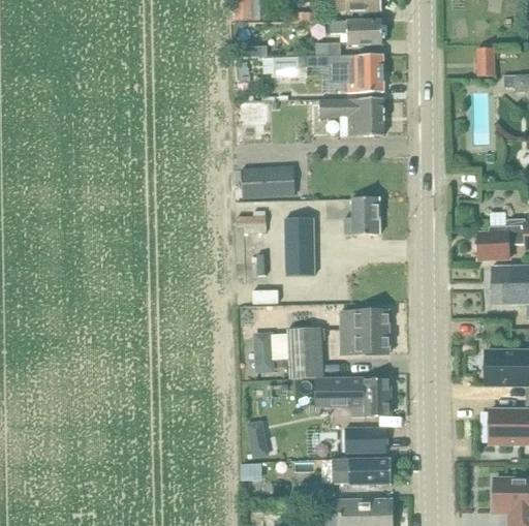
[(234,0),(235,20),(252,20),(251,0),(234,0)]
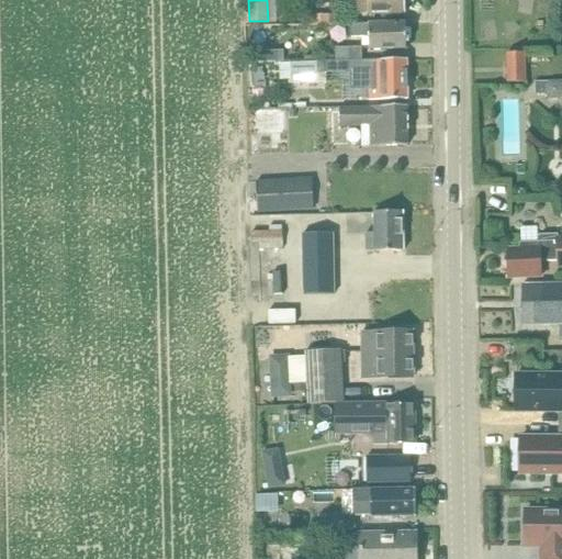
[(355,0),(355,12),(356,12),(383,12),(405,11),(404,0),(355,0)]
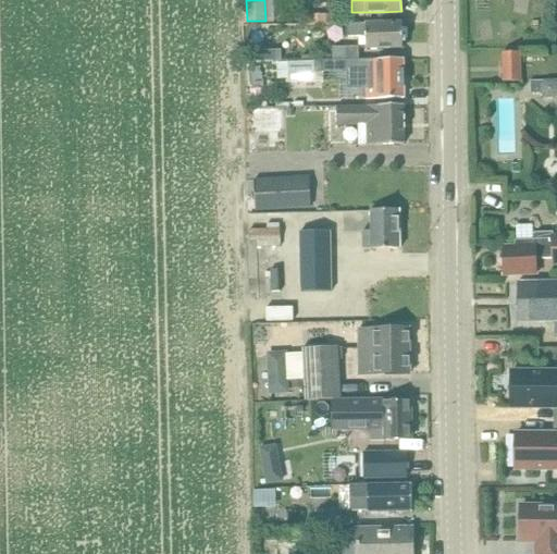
[(334,12),(311,12),(311,22),(334,22),(334,12)]
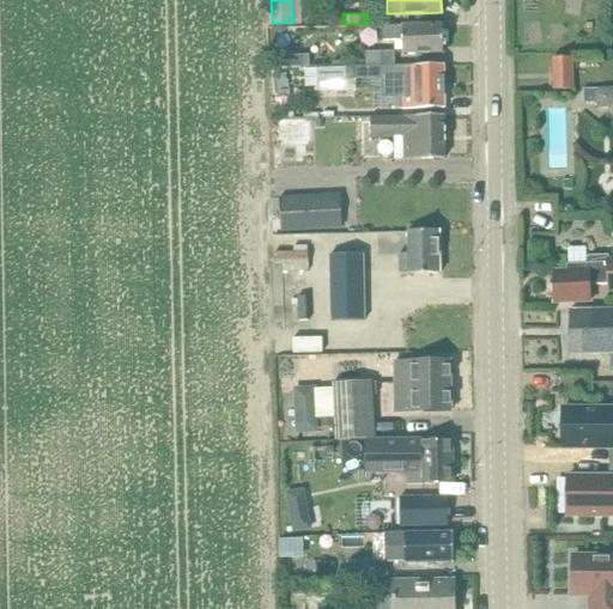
[(443,52),(442,23),(382,24),(382,41),(401,40),(402,53),(443,52)]
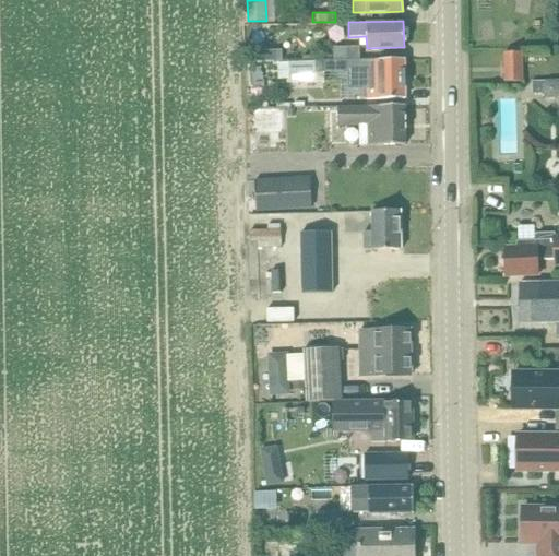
[(336,59),(342,59),(360,58),(359,44),(333,45),(333,59),(336,59)]
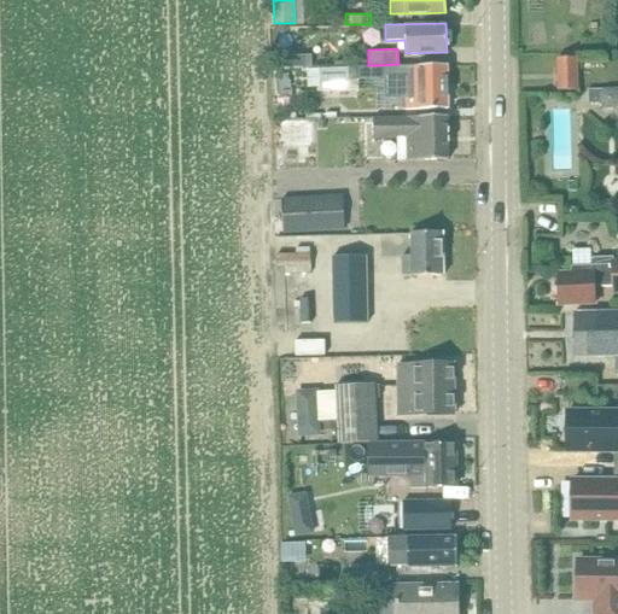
[(558,88),(577,88),(576,56),(558,57),(558,88)]
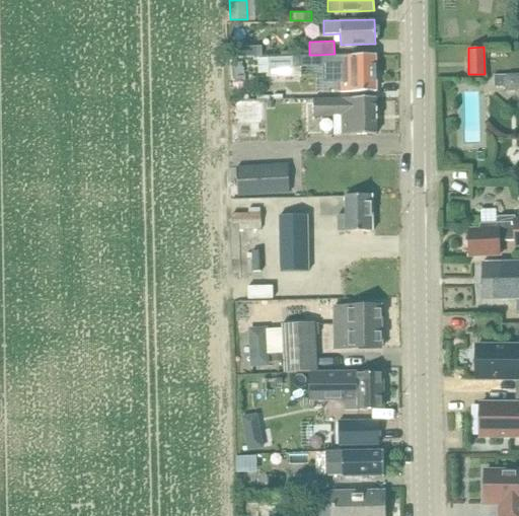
[(309,55),(299,55),(300,65),(323,65),(323,80),(339,80),(339,90),(355,90),(375,90),(375,53),(355,54),(338,54),(335,54),(317,55),(313,55),(312,55),(309,55)]
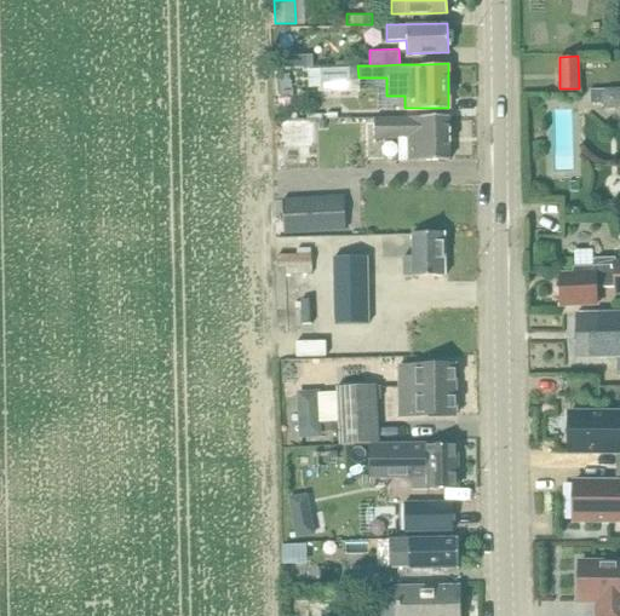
[(320,69),(297,69),(297,85),(321,84),(321,91),(359,88),(359,78),(357,65),(320,67),(320,69)]
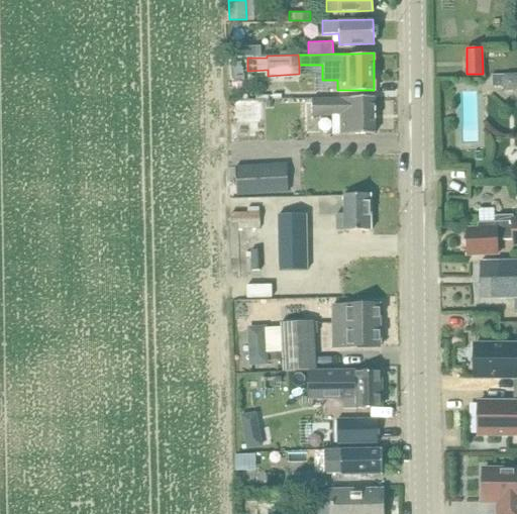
[(516,72),(492,74),(492,85),(502,85),(506,89),(515,89),(516,86),(516,72)]
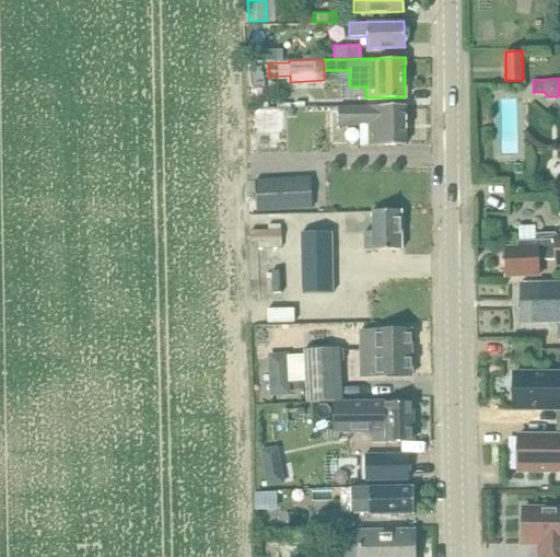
[(366,104),(339,104),(339,125),(361,125),(361,143),(406,142),(406,104),(366,104)]
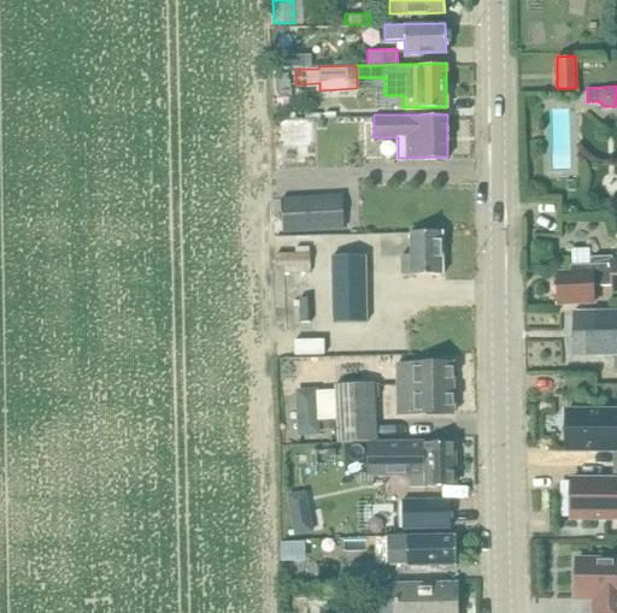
[(330,228),(345,228),(342,192),(282,195),(283,230),(316,230),(316,228),(328,228),(330,228)]
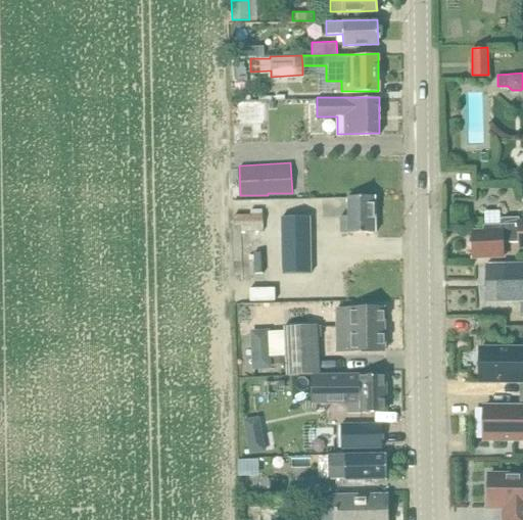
[(340,233),(348,233),(348,232),(375,232),(374,195),(347,195),(347,217),(340,217),(340,233)]
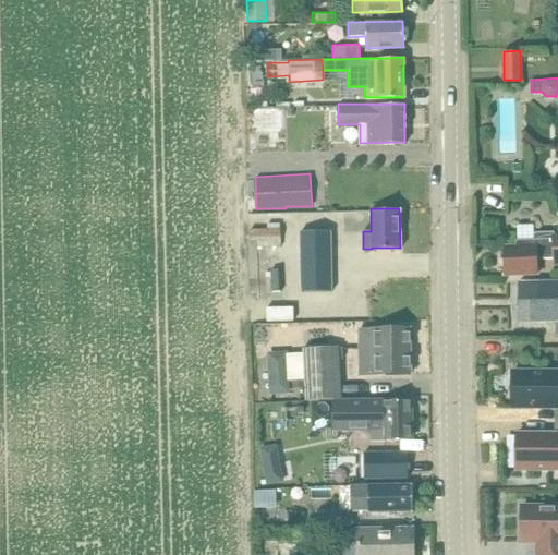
[(550,214),(533,215),(534,228),(550,228),(550,214)]
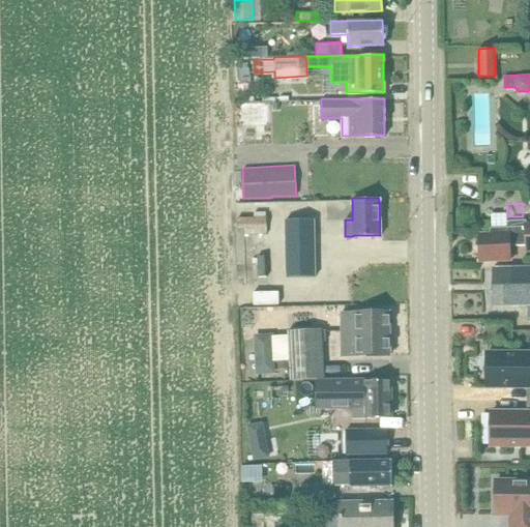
[(507,220),(506,211),(492,212),(492,226),(490,227),(490,233),(477,233),(478,260),(508,260),(508,246),(526,246),(526,252),(529,251),(529,221),(526,221),(526,218),(507,220)]
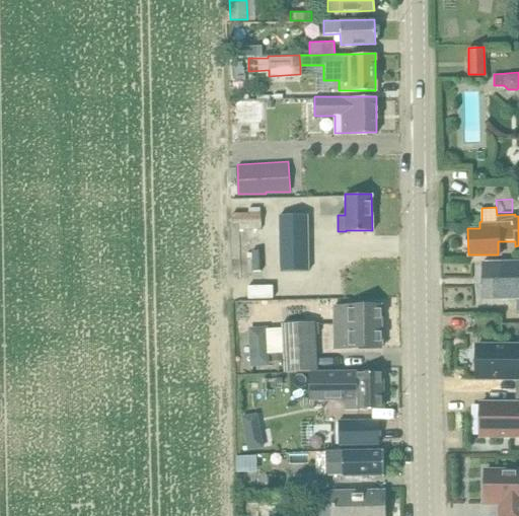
[(262,227),(262,221),(262,211),(232,212),(233,222),(240,221),(248,221),(249,228),(262,227)]
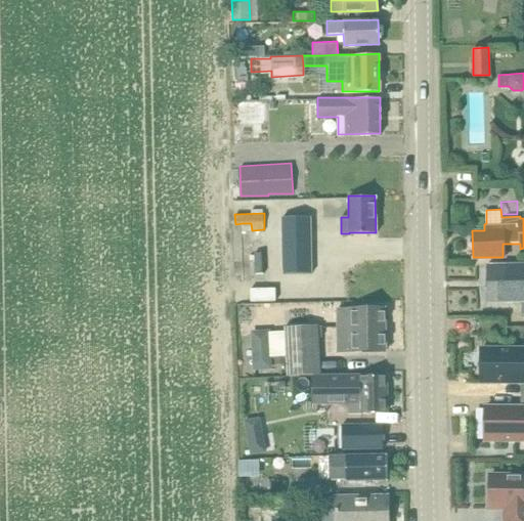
[(311,272),(310,215),(281,216),(282,273),(311,272)]
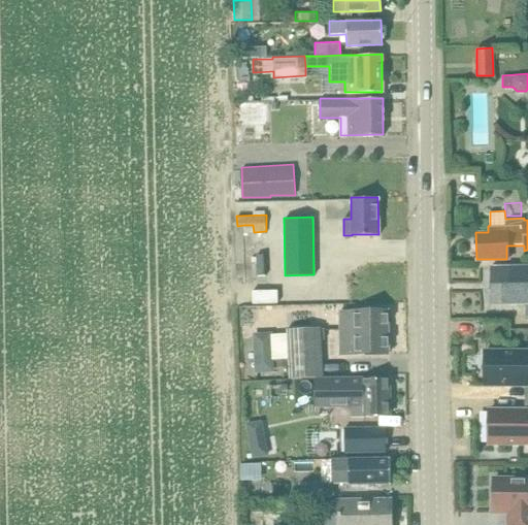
[(265,254),(256,254),(257,274),(266,274),(265,254)]
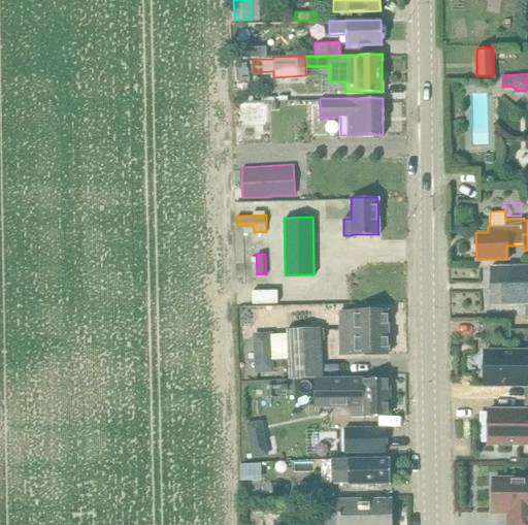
[(527,320),(527,264),(490,266),(490,284),(491,303),(525,302),(526,320),(527,320)]
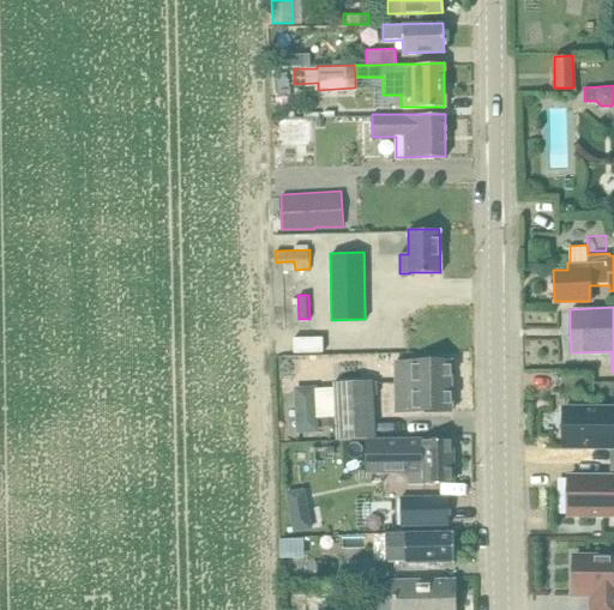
[(399,410),(451,410),(451,360),(396,361),(397,381),(399,381),(399,410)]
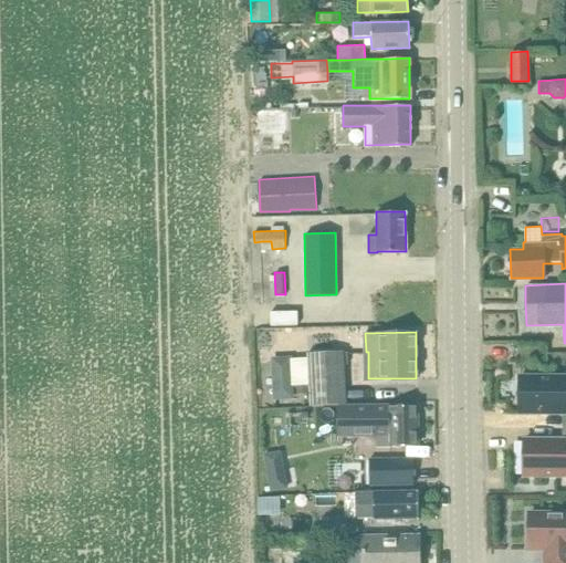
[(292,383),(296,383),(310,382),(310,391),(311,406),(345,404),(342,351),(307,353),(307,355),(292,356),(272,356),(273,397),(293,397),(292,383)]
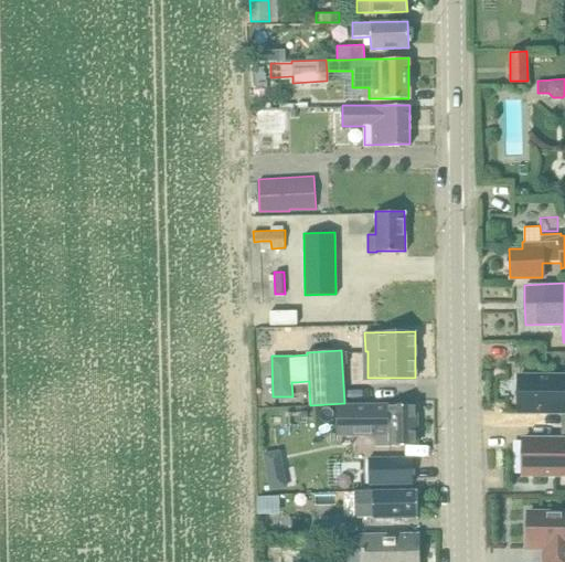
[(564,375),(519,375),(519,411),(562,412),(562,424),(564,424),(564,375)]
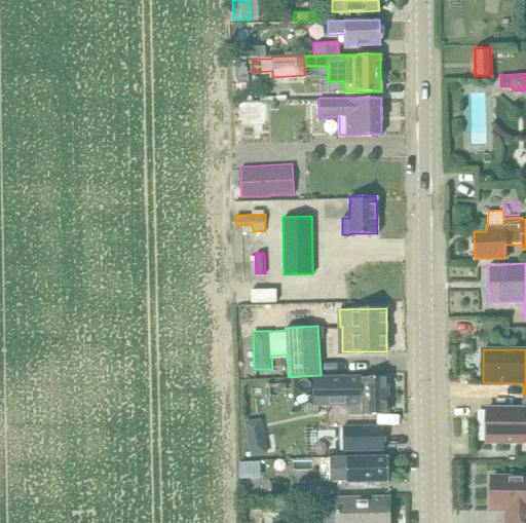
[(288,363),(288,355),(275,356),(275,364),(288,363)]
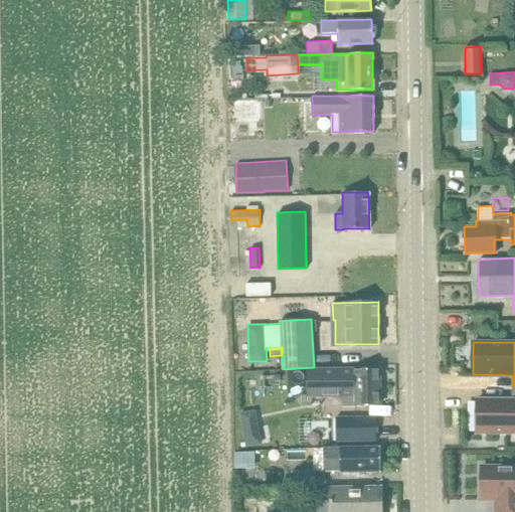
[(379,403),(378,369),(307,370),(308,395),(343,394),(343,404),(379,403)]
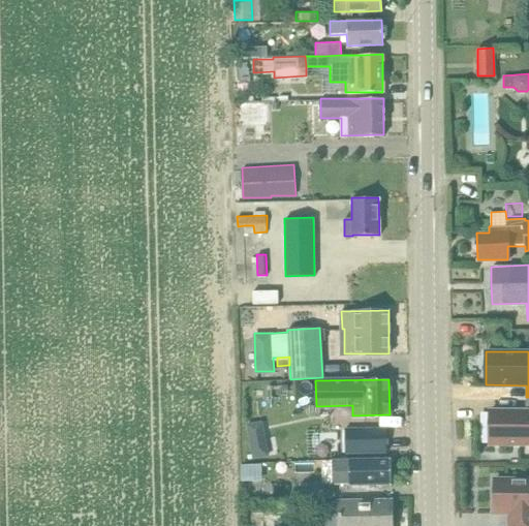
[(528,397),(526,397),(526,410),(490,409),(490,443),(528,443),(528,397)]
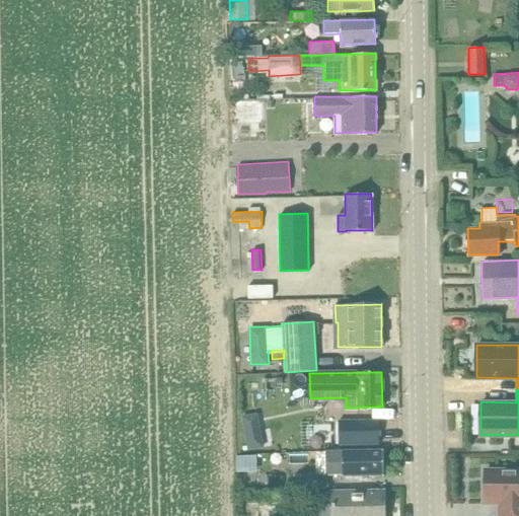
[(378,418),(338,419),(339,443),(379,442),(378,418)]
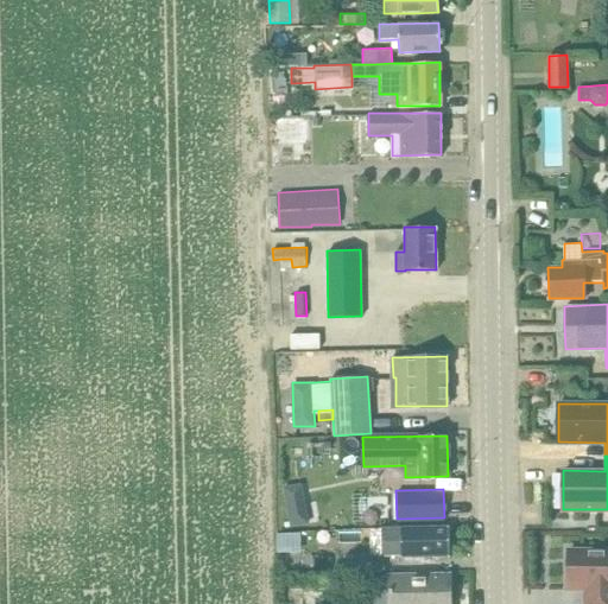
[(306,504),(289,508),(292,525),(310,521),(306,504)]
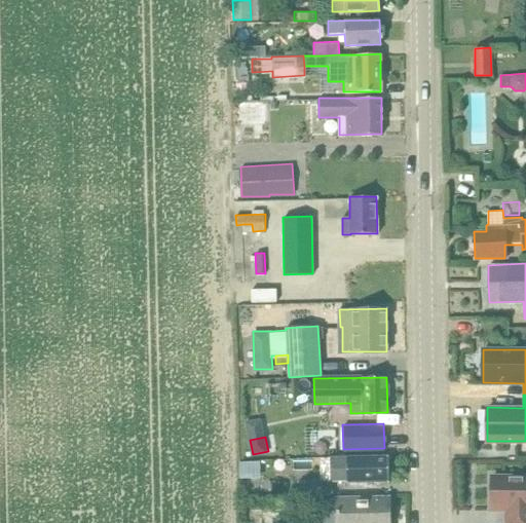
[(388,481),(388,455),(346,456),(346,457),(329,458),(330,479),(307,479),(307,495),(333,494),(332,479),(347,479),(347,482),(388,481)]
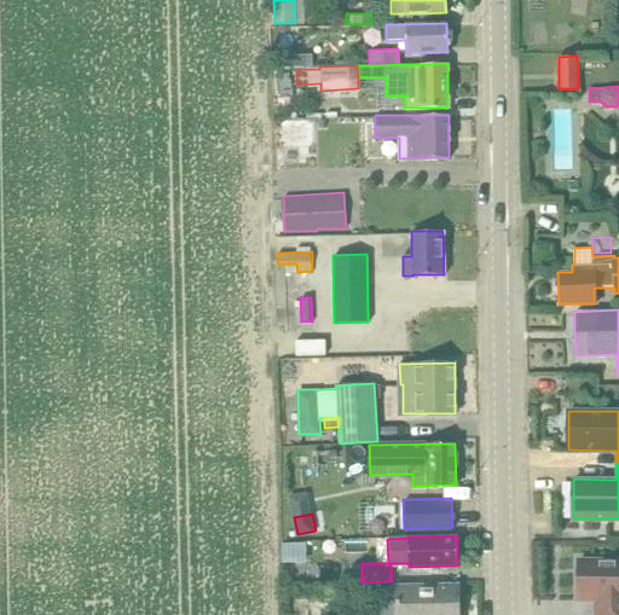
[(618,614),(618,560),(579,560),(578,599),(597,599),(597,609),(596,609),(595,614),(618,614)]
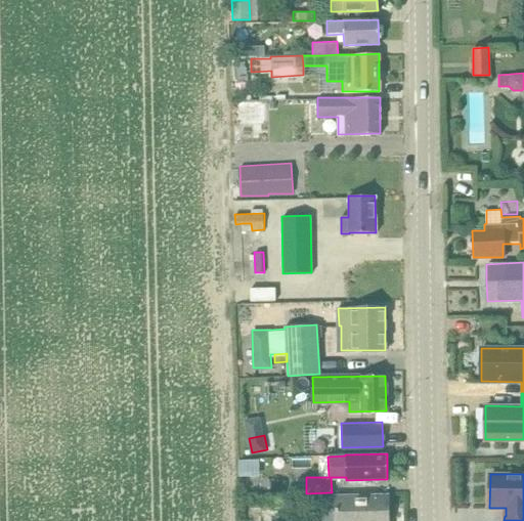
[(336,520),(388,520),(388,494),(336,495),(336,520)]
